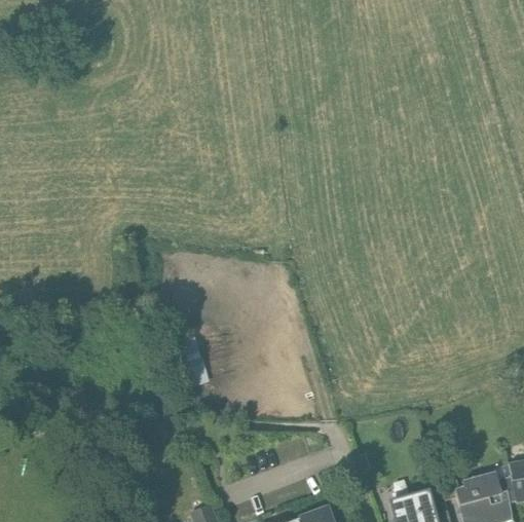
[(194,338),(165,345),(177,390),(206,383),(194,338)]
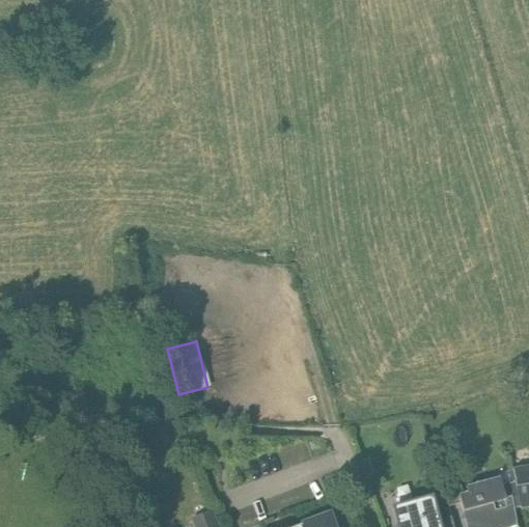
[(528,468),(516,471),(518,481),(522,506),(528,504),(528,468)]
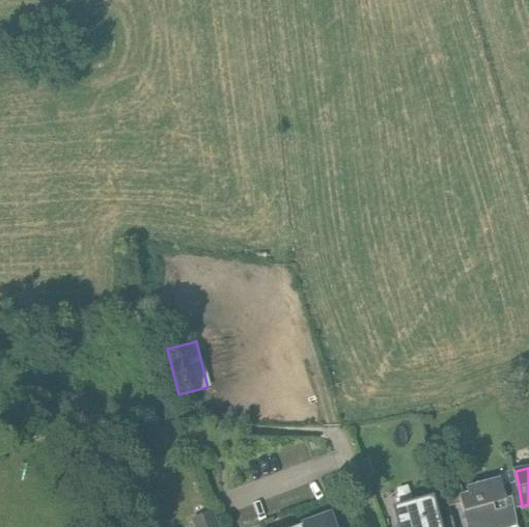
[(458,470),(443,474),(450,503),(462,500),(461,495),(465,494),(458,470)]
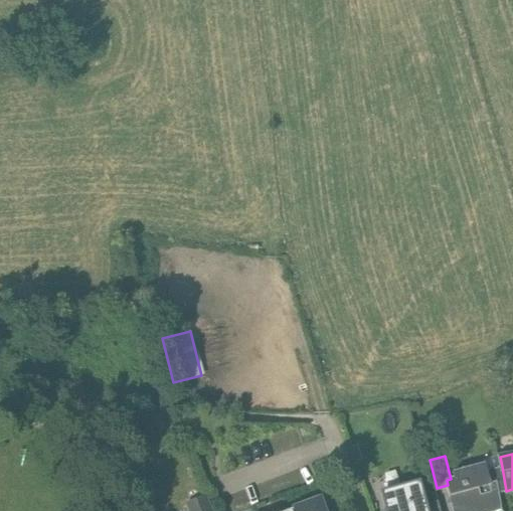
[(456,478),(451,479),(447,480),(448,485),(454,510),(488,510),(504,507),(500,491),(498,483),(491,484),(487,470),(486,465),(454,472),(456,478)]
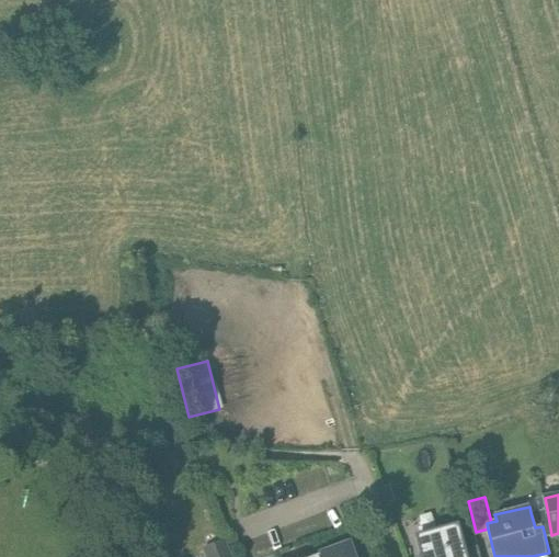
[(547,509),(531,512),(535,527),(543,526),(545,535),(551,535),(547,509)]
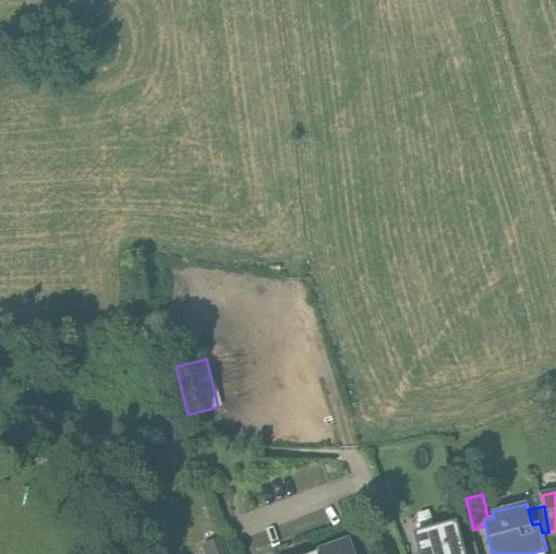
[(418,553),(466,553),(456,519),(415,530),(420,548),(417,549),(418,553)]
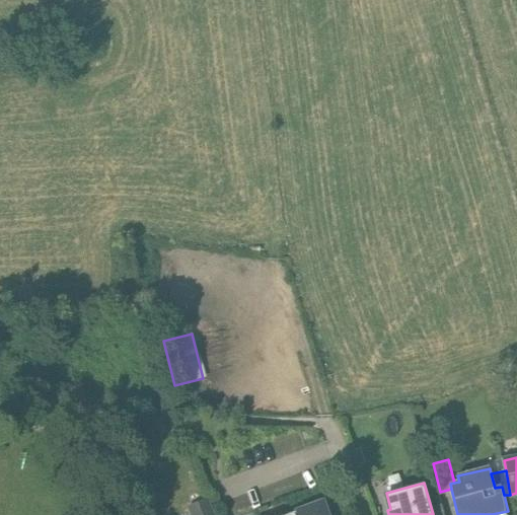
[(324,514),(320,503),(289,514),(211,514),(205,499),(190,505),(194,514),(324,514)]
